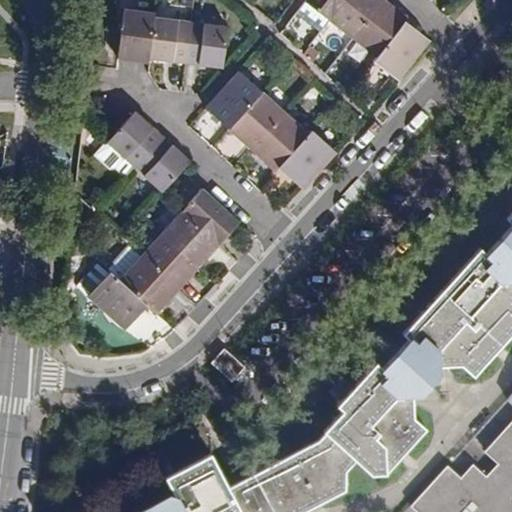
[(328,21),(345,0),(307,0),(305,3),(328,21)]
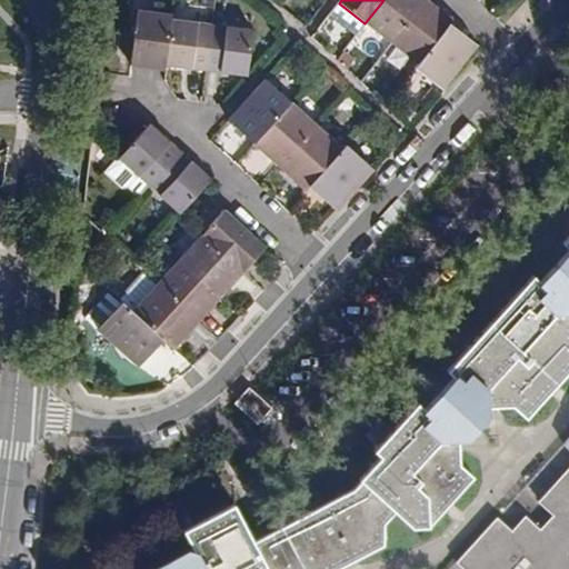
[(383,0),(365,23),(391,43),(426,0),(425,0),(383,0)]
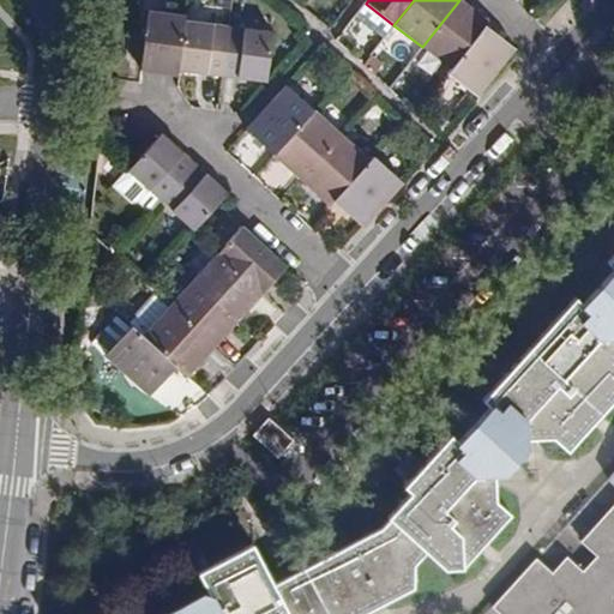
[(422,47),(451,70),(482,29),(487,23),(459,0),(422,47)]
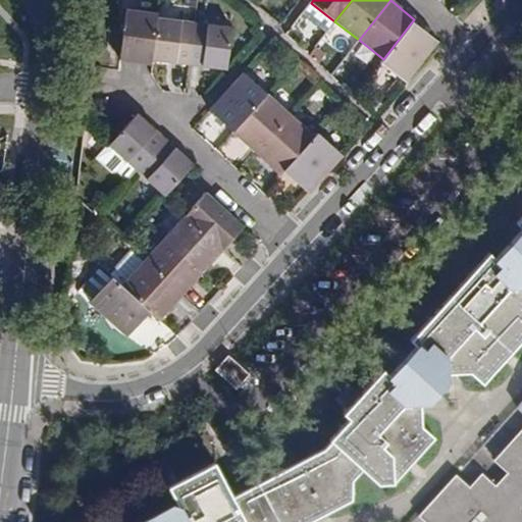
[(151,59),(156,16),(157,12),(126,8),(119,60),(150,63),(151,59)]
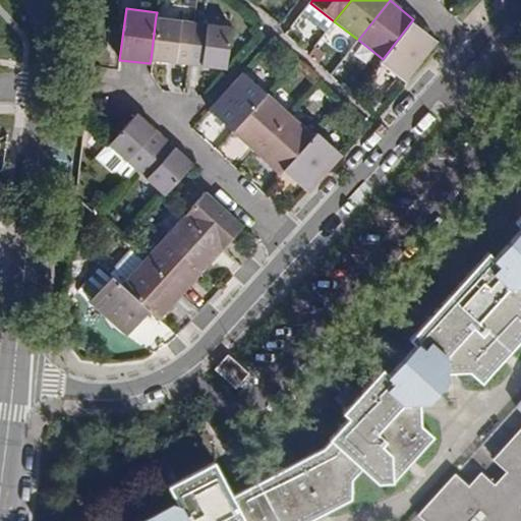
[(156,16),(151,59),(188,64),(193,21),(156,16)]
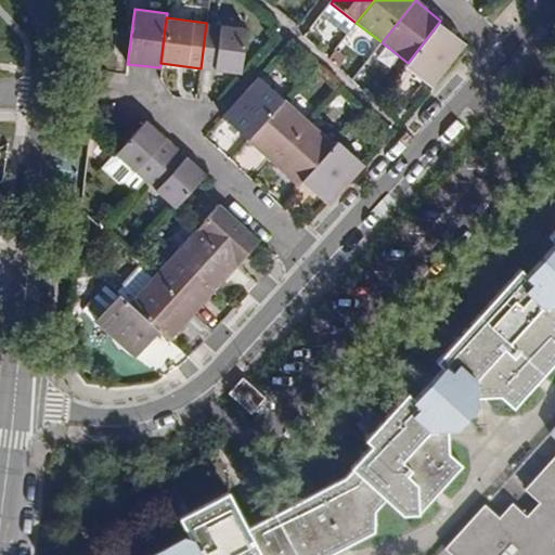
[(245,27),(206,23),(201,68),(239,74),(245,27)]
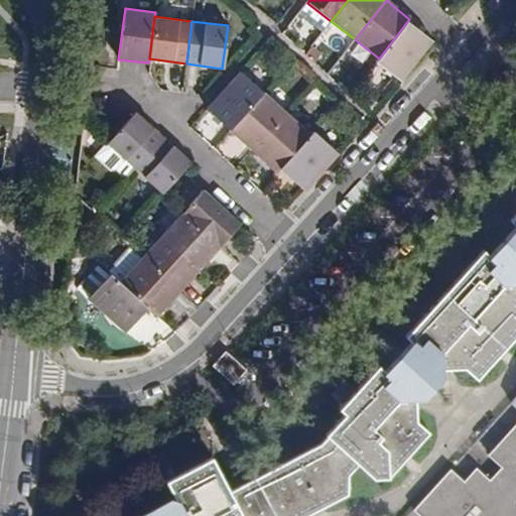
[(429,42),(405,24),(379,58),(375,63),(399,81),(429,42)]
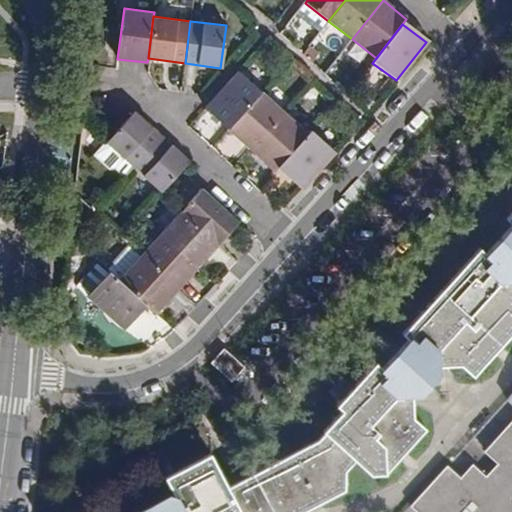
[(202,109),(226,130),(260,92),(237,71),(202,109)]
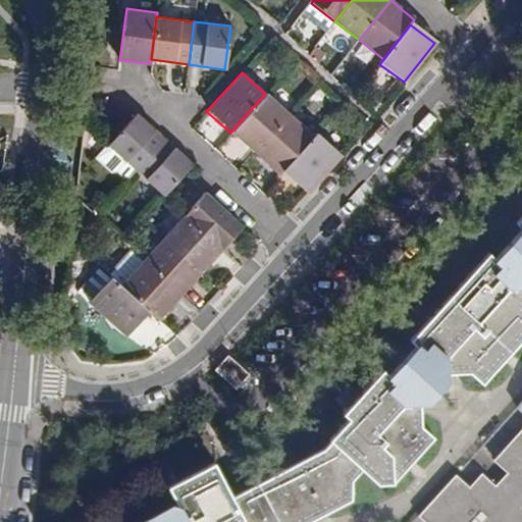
[(230,133),(253,152),(289,114),(265,94),(230,133)]
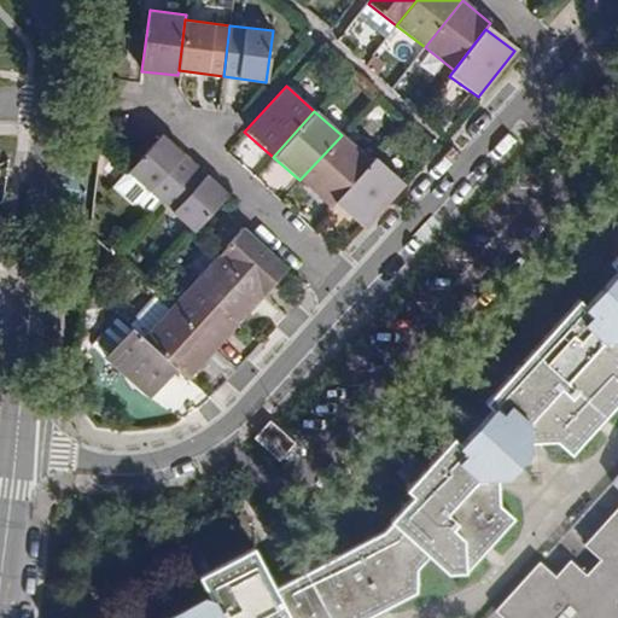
[(161,202),(194,164),(161,134),(127,172),(161,202)]
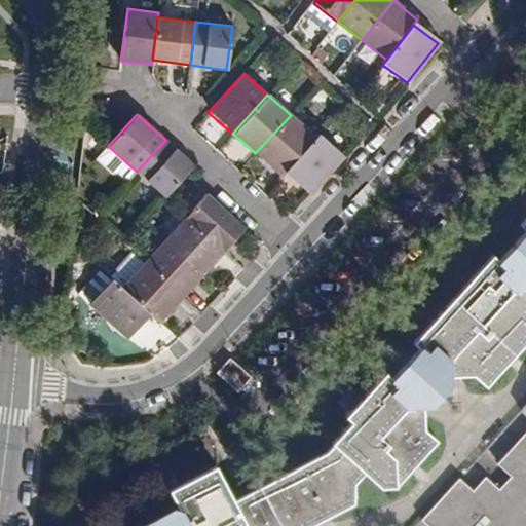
[(315,138),(291,115),(255,153),(280,176),(284,173),(315,138)]
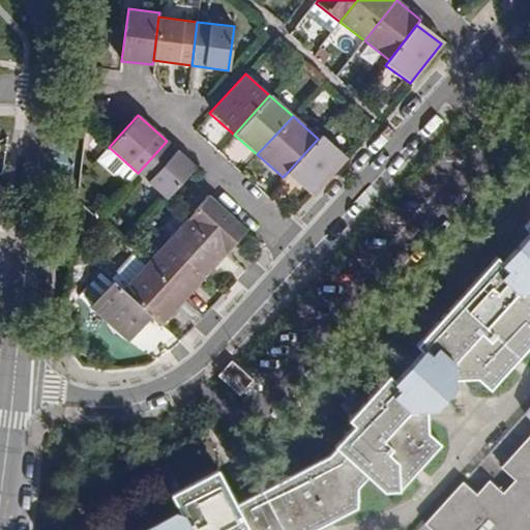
[(318,139),(286,174),(312,197),(347,157),(321,136),(318,139)]
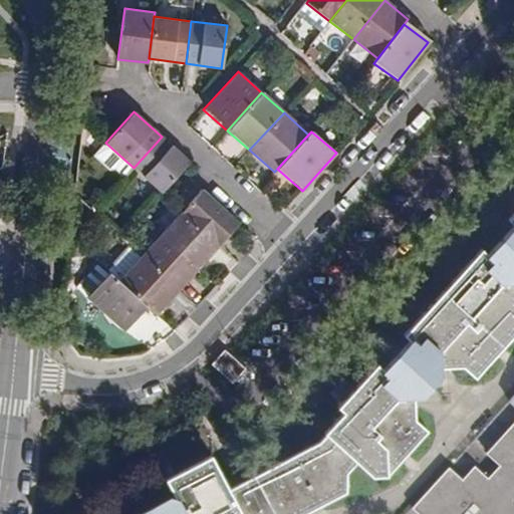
[(162,137),(134,168),(161,193),(189,162),(162,137)]
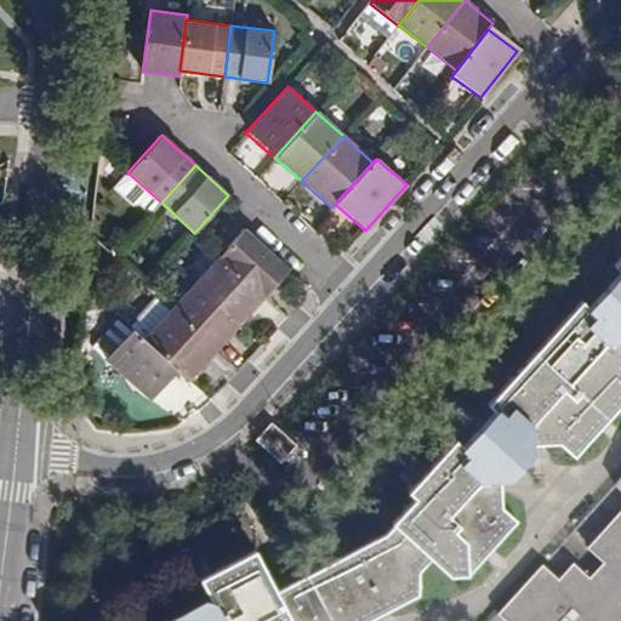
[(251,234),(226,262),(271,302),(296,274),(251,234)]
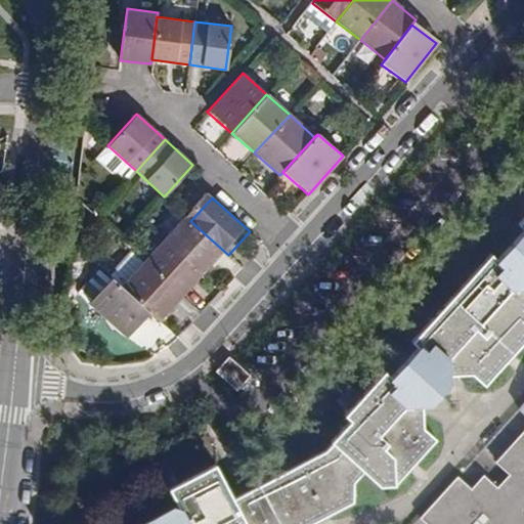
[(523,216),(517,224),(523,230),(495,260),(489,255),(410,343),(416,348),(407,357),(437,386),(449,370),(454,376),(473,376),(484,387),(494,376),(523,342),(523,216)]
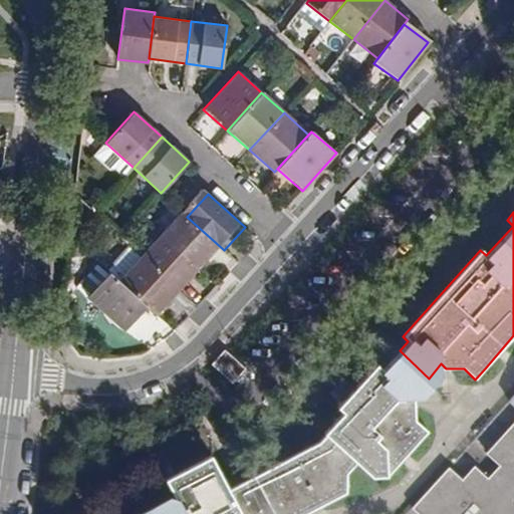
[(167,240),(203,273),(224,250),(187,217),(167,240)]
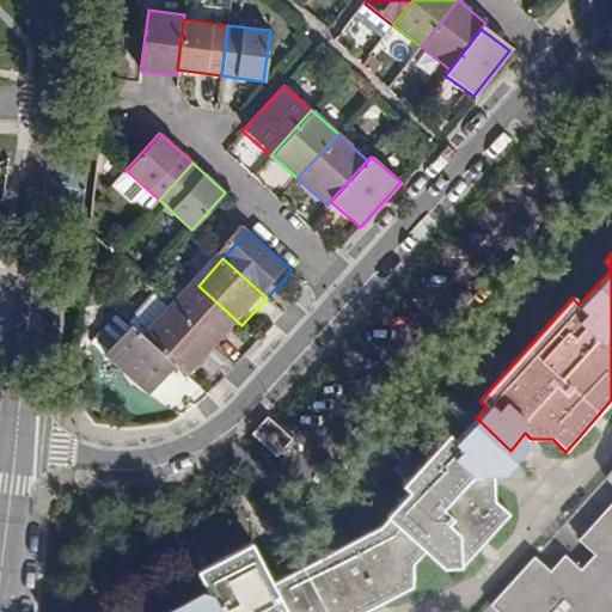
[(199,286),(175,312),(218,352),(242,325),(199,286)]
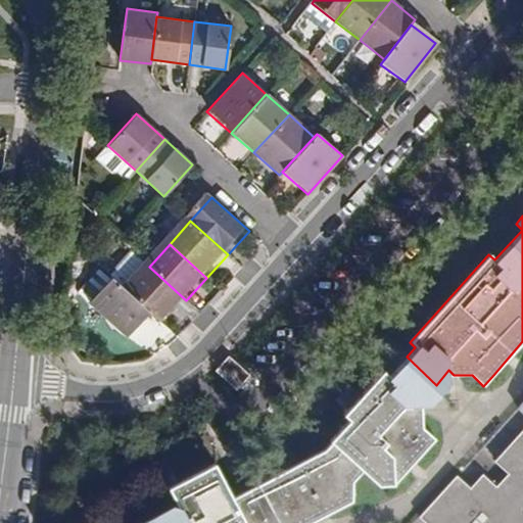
[(164,325),(186,300),(149,267),(127,291),(154,317),(164,325)]
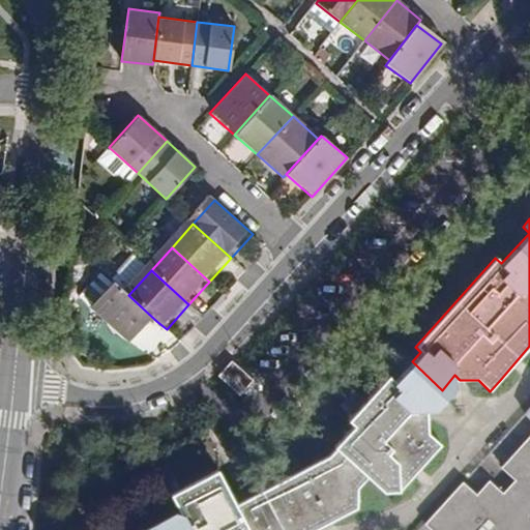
[(137,343),(156,321),(128,295),(118,286),(98,307),(137,343)]
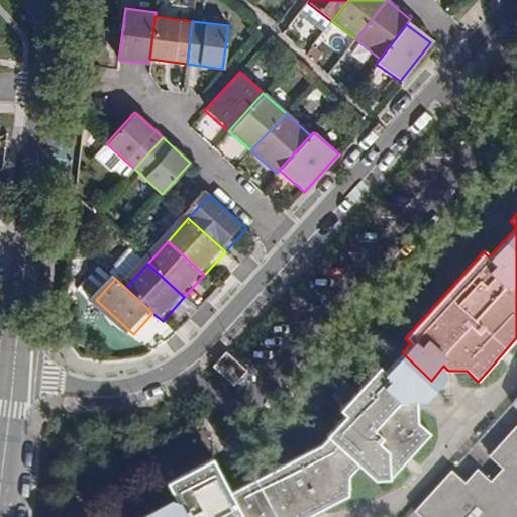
[(246,357),(232,345),(213,366),(228,379),(246,357)]
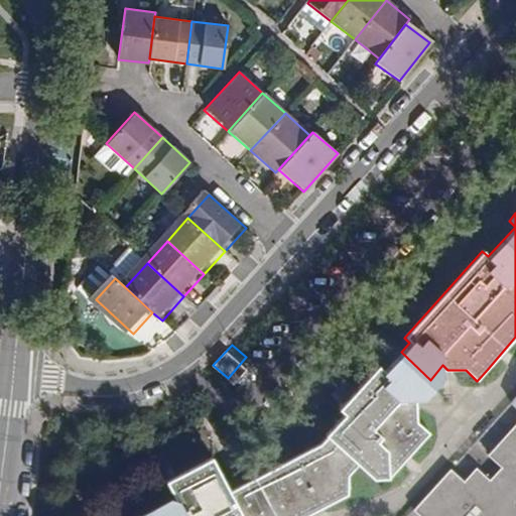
[(420,392),(391,363),(383,372),(378,366),(339,410),(344,415),(325,435),(327,437),(317,446),(228,493),(212,460),(165,483),(174,502),(146,515),(308,515),(306,511),(319,504),(323,509),(348,497),(348,480),(359,468),(374,482),(387,479),(428,433),(417,424),(416,404),(412,400),(420,392)]
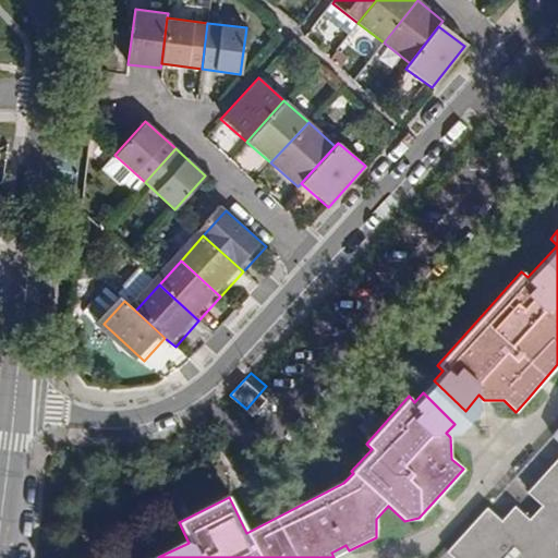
[(557,557),(557,431),(554,436),(557,440),(557,457),(526,494),(540,508),(526,520),(513,508),(500,523),(487,509),(447,553),(452,557),(557,557)]
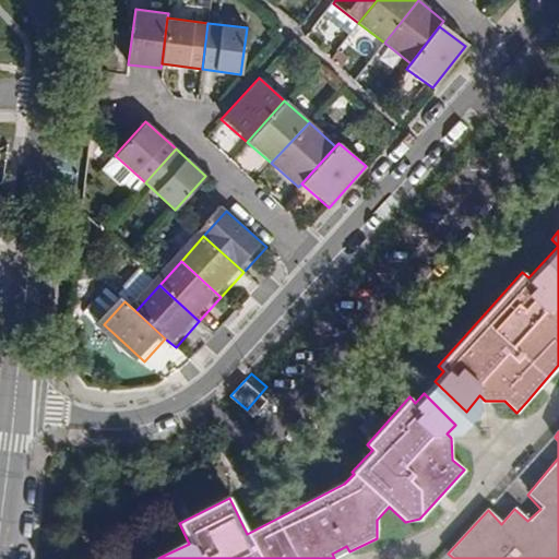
[(346,546),(332,554),(334,558),(349,551),(346,546)]
